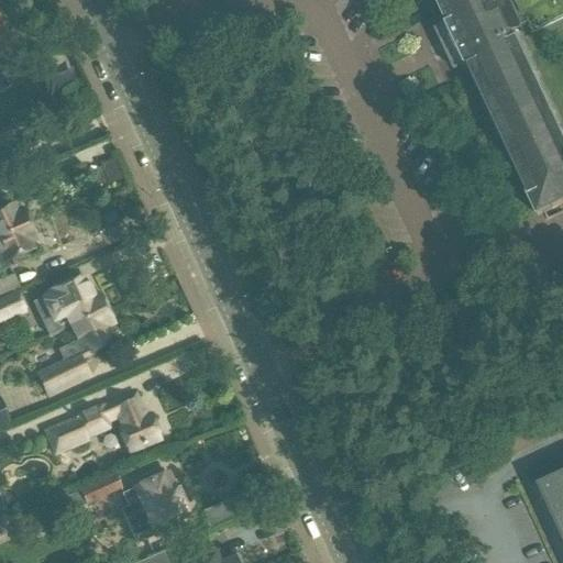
[(562,0),(437,0),(539,217),(562,205),(562,131),(516,31),(528,25),(532,34),(562,19),(562,0)]
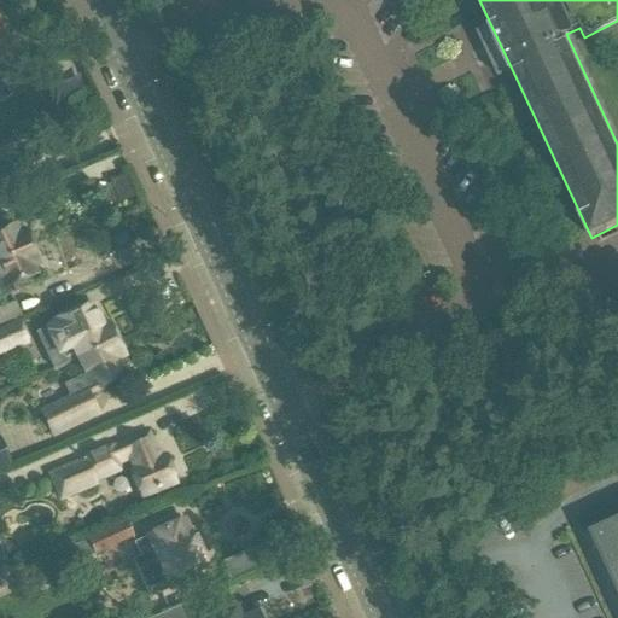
[(6,221),(0,223),(0,263),(33,250),(25,232),(21,234),(21,232),(17,233),(15,227),(10,229),(6,221)]
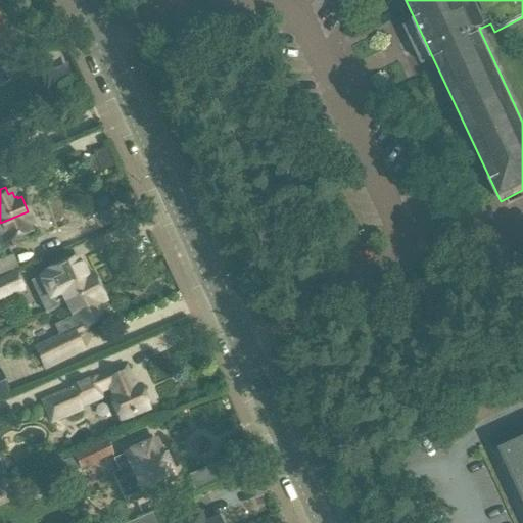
[(0,223),(0,253),(29,241),(26,235),(31,232),(29,228),(31,227),(31,226),(34,224),(28,211),(0,223)]
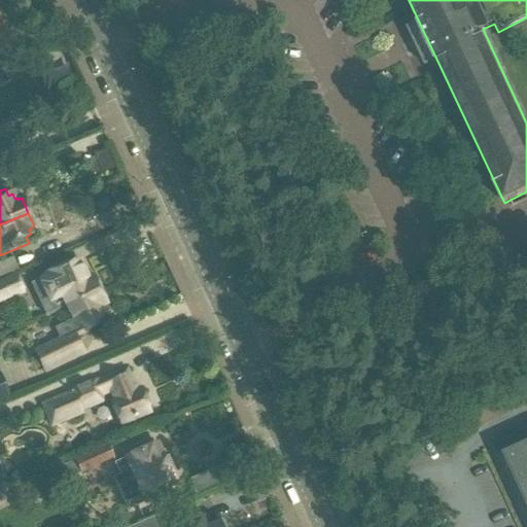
[(0,277),(19,270),(13,258),(0,264),(0,277)]
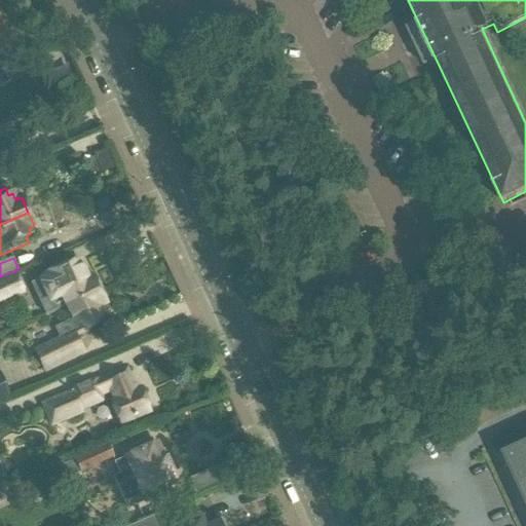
[(32,284),(46,314),(67,305),(68,305),(100,292),(99,290),(101,289),(96,277),(88,280),(80,262),(69,267),(68,265),(46,275),(47,276),(32,284)]
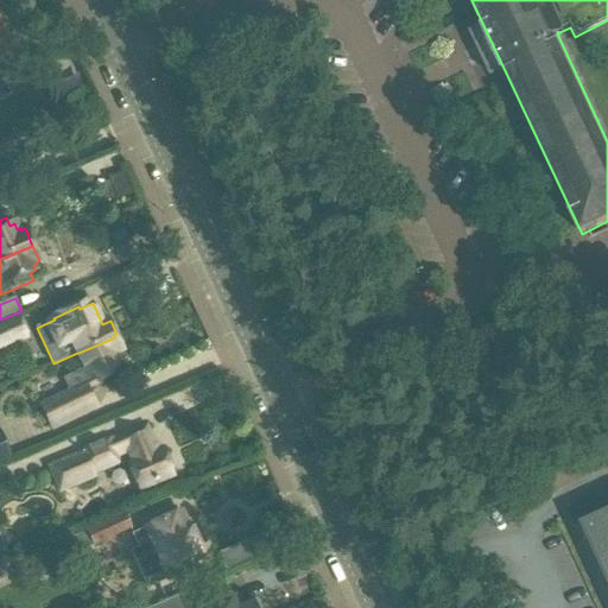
[(0,325),(0,347),(24,337),(17,320),(0,325)]
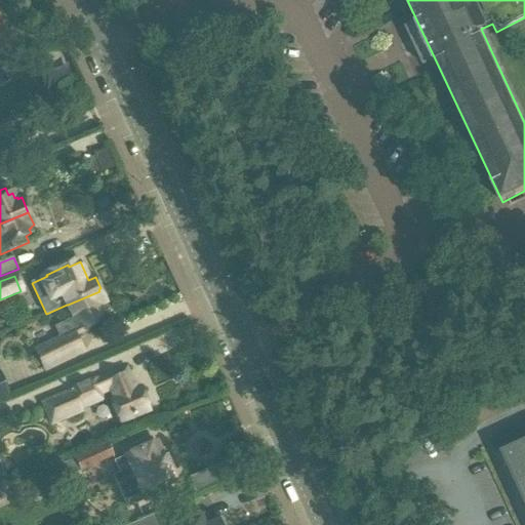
[(99,291),(68,305),(75,322),(57,329),(63,339),(35,352),(44,370),(81,354),(73,336),(101,323),(97,316),(105,313),(102,306),(105,305),(99,291)]
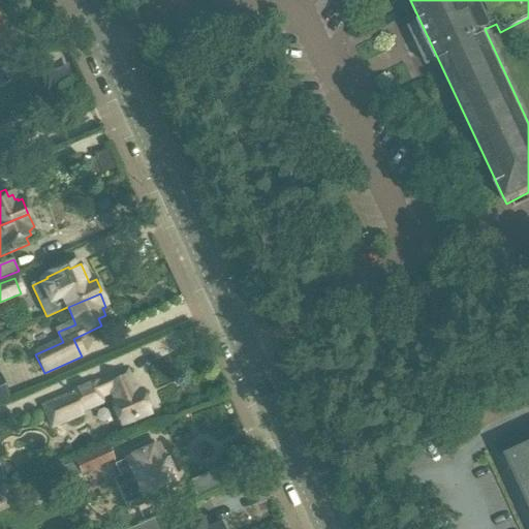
[(138,394),(129,371),(102,382),(97,381),(72,391),(73,393),(45,405),(54,426),(84,413),(83,411),(105,402),(103,396),(111,393),(116,405),(111,407),(120,431),(153,417),(143,393),(138,394)]
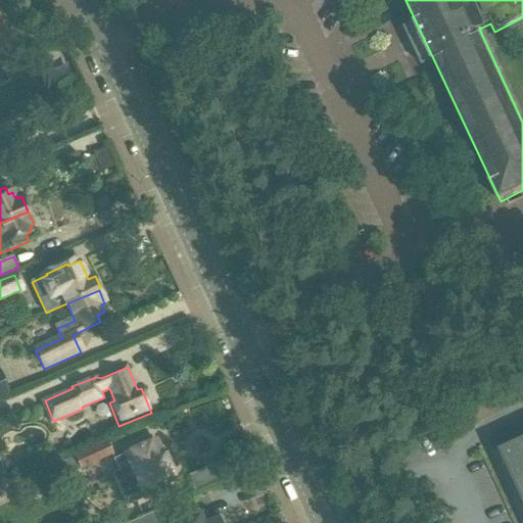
[(0,397),(9,394),(0,371),(0,397)]
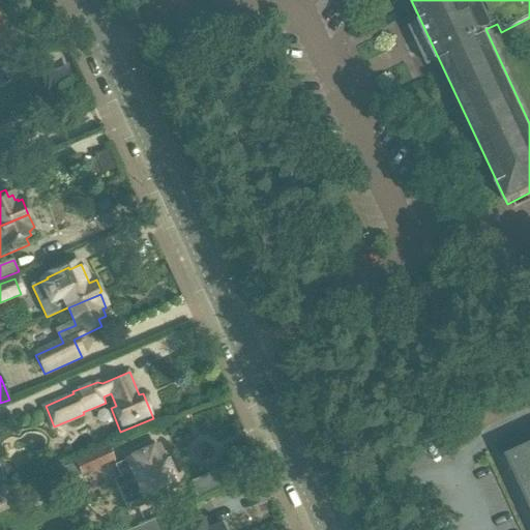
[(128,512),(150,503),(153,509),(177,498),(174,492),(178,491),(158,446),(154,448),(151,442),(124,454),(127,462),(116,467),(121,478),(114,481),(128,512)]
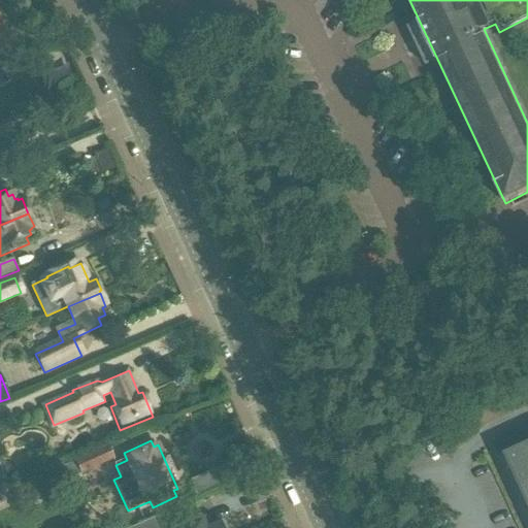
[(527,444),(504,456),(527,505),(527,444)]
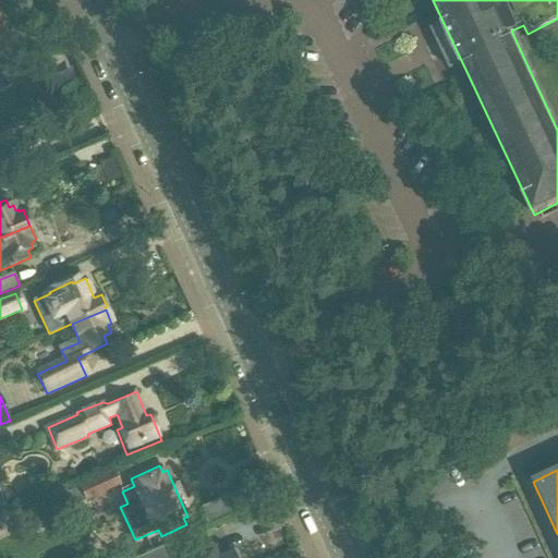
[(86,500),(120,485),(114,472),(81,487),(86,500)]
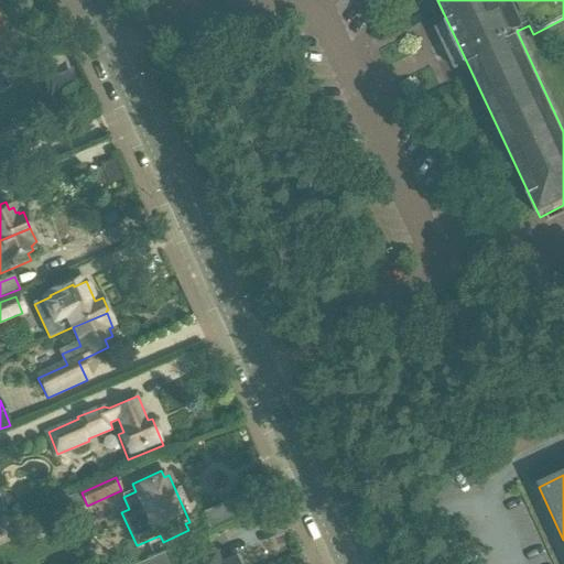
[(0,524),(35,511),(33,507),(8,518),(0,497),(0,524)]
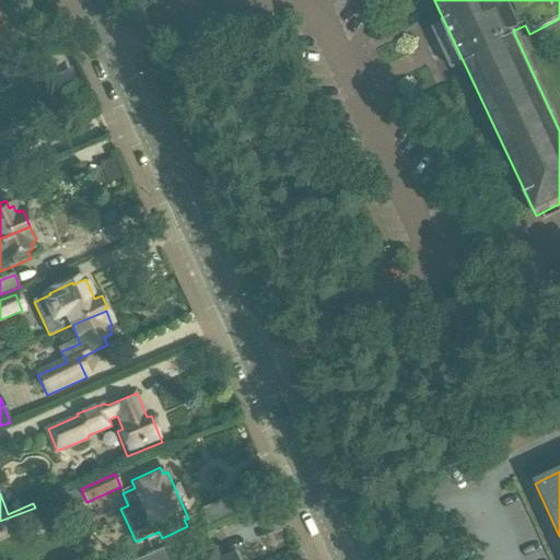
[(35,508),(0,521),(0,534),(14,528),(18,536),(43,526),(35,508)]
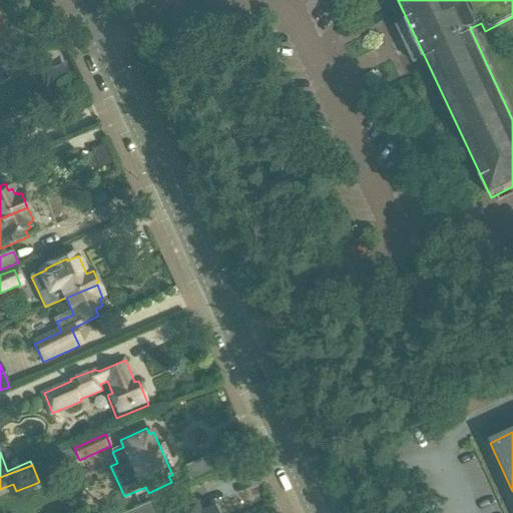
[(217,512),(216,509),(213,510),(212,506),(201,510),(198,503),(175,512),(151,512),(148,505),(128,512),(217,512)]
